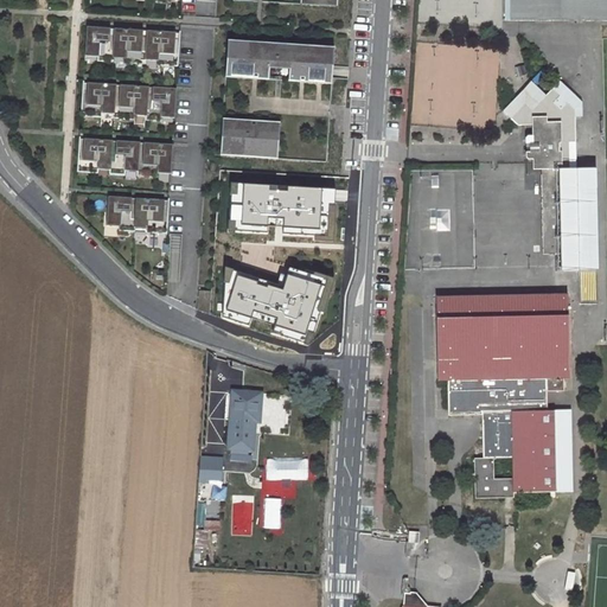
[(606,0),(505,0),(505,18),(502,18),(502,19),(606,20),(606,0)]
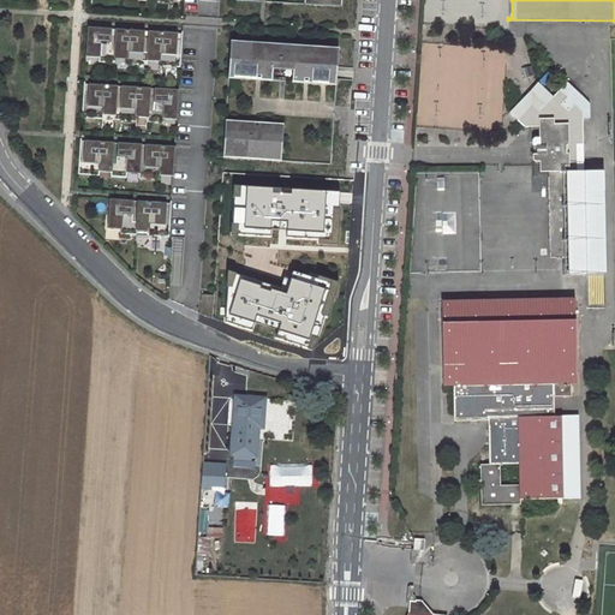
[(88,22),(87,52),(100,53),(99,57),(120,58),(120,54),(132,54),(132,59),(148,60),(149,55),(160,57),(160,61),(180,63),(183,34),(178,34),(178,28),(149,25),(148,33),(144,33),(145,25),(121,24),(121,31),(118,30),(118,24),(88,22)]
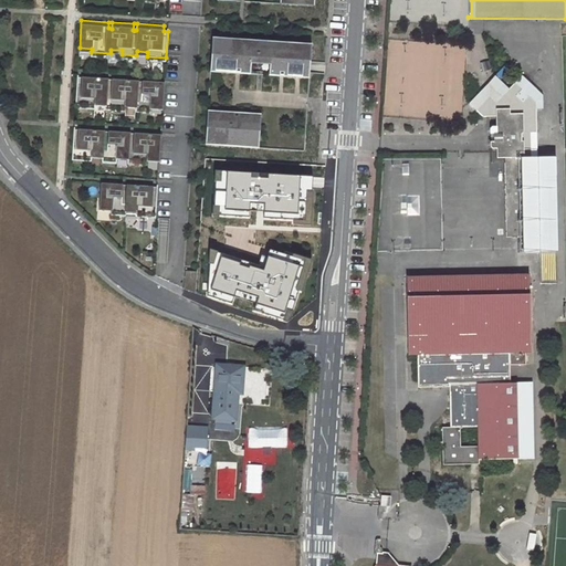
[(217,39),(215,73),(238,74),(250,75),(251,64),(251,59),(270,60),(269,65),(269,76),(282,77),(297,77),(303,79),(305,44),(217,39)]
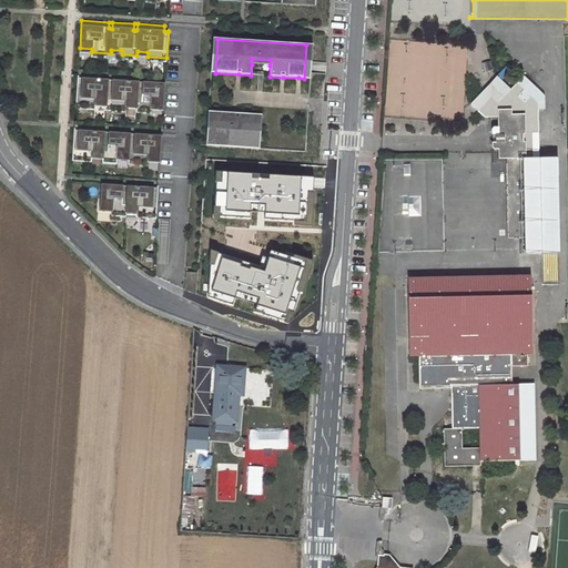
[(78,73),(77,100),(89,101),(88,105),(108,107),(108,102),(119,103),(119,107),(133,108),(134,104),(144,104),(144,109),(163,110),(165,84),(161,83),(161,78),(134,77),(133,82),(130,82),(131,77),(109,74),(109,81),(105,81),(105,74),(78,73)]
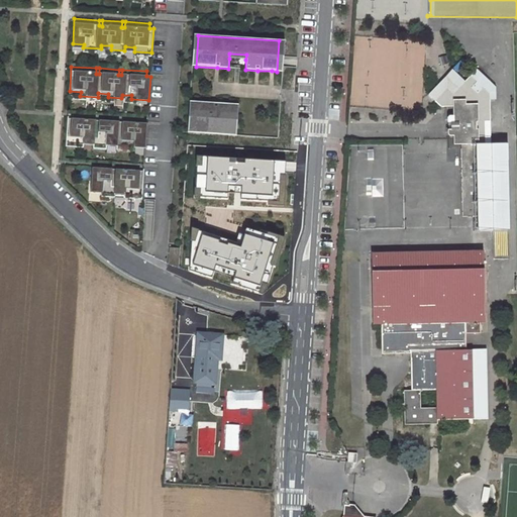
[(493,230),(491,143),(486,143),(485,120),(490,120),(490,97),(496,97),(496,86),(477,68),(466,81),(452,69),(428,94),(441,105),(453,105),(453,114),(449,114),(447,116),(448,133),(450,135),(454,135),(454,144),(461,144),(462,202),(472,202),(472,205),(469,205),(469,216),(480,215),(480,230),(493,230)]
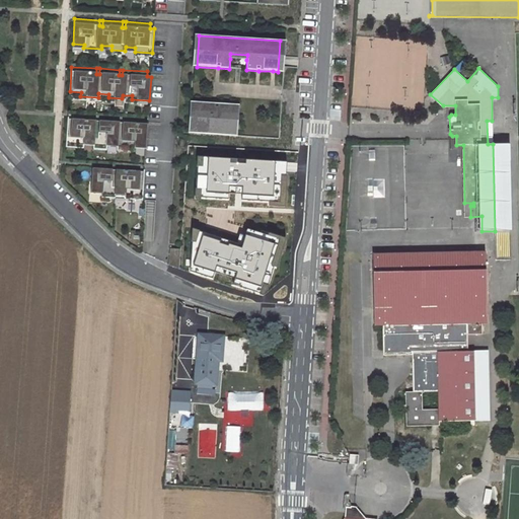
[(190,101),(188,133),(237,136),(239,105),(214,103),(191,102),(190,101)]
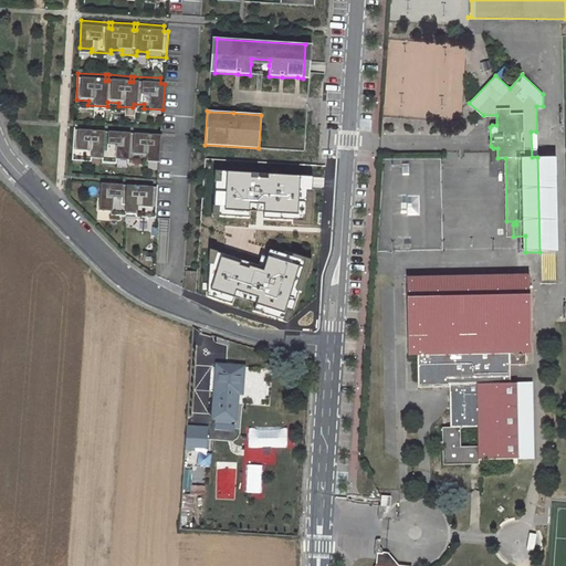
[(148,163),(159,164),(161,136),(134,134),(134,139),(130,139),(130,134),(108,133),(108,138),(105,138),(105,133),(74,130),(72,161),(92,163),(92,159),(103,159),(103,164),(117,165),(117,160),(128,161),(128,166),(147,167),(148,163)]
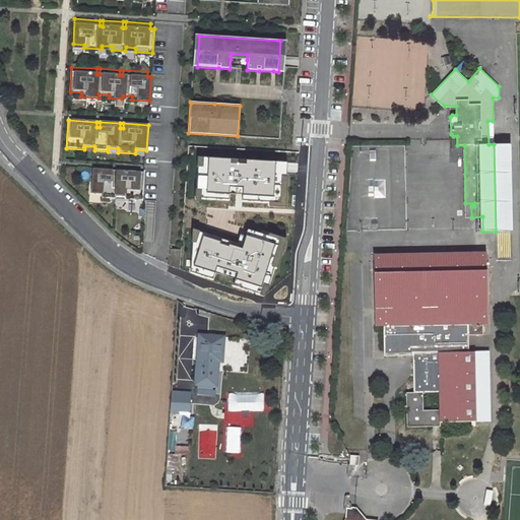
[(513,143),(494,144),(496,232),(513,232),(513,143)]
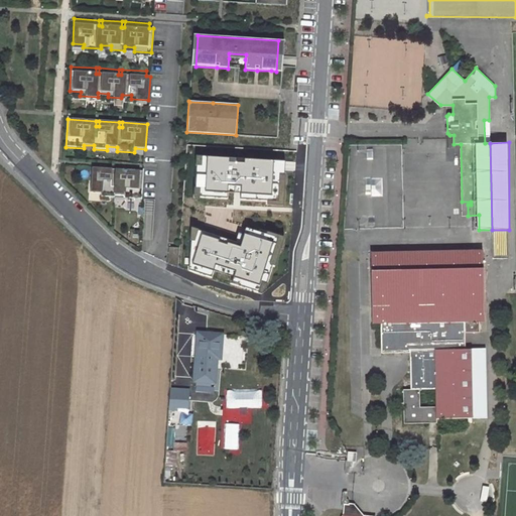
[(192,160),(205,161),(205,146),(192,146),(192,160)]
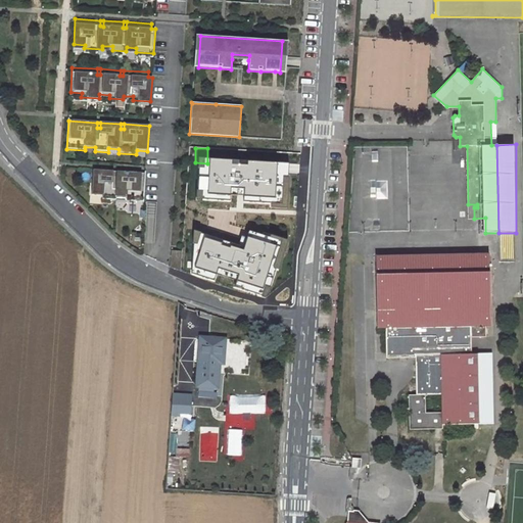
[(95,171),(93,195),(104,196),(104,200),(116,201),(116,197),(127,198),(127,201),(144,202),(145,179),(142,179),(142,174),(117,172),(116,177),(113,177),(114,172),(95,171)]
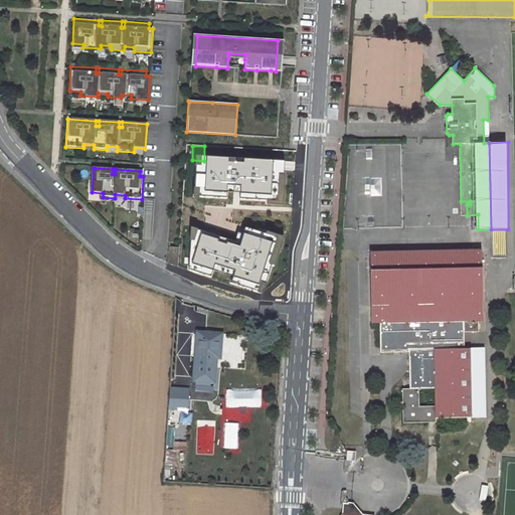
[(461,215),(467,215),(467,204),(470,204),(470,201),(461,201),(461,215)]
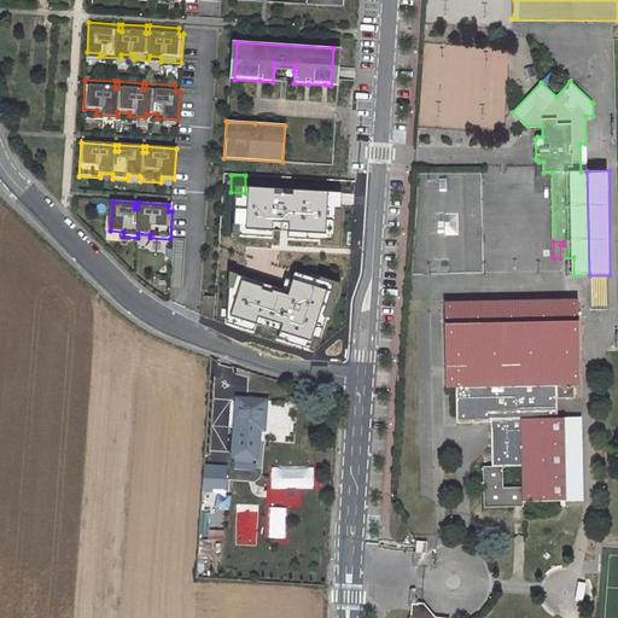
[(213,320),(214,296),(202,296),(200,315),(213,320)]
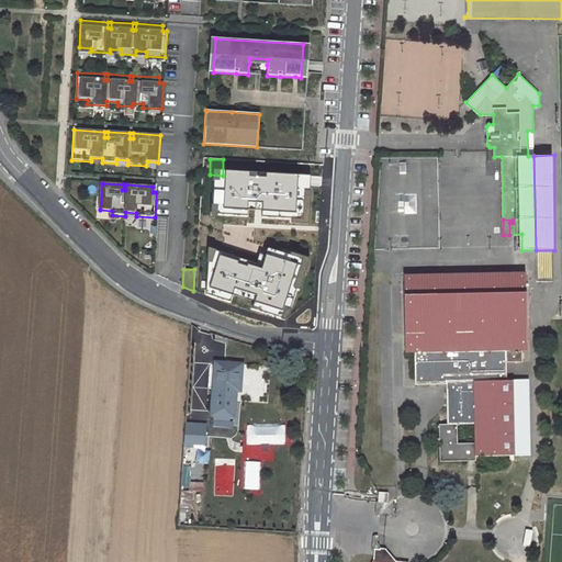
[(405,352),(415,352),(415,384),(446,384),(447,400),(447,424),(439,424),(440,461),(468,461),(474,461),(476,461),(476,457),(495,456),(515,456),(514,379),(507,380),(504,380),(503,373),(507,373),(506,362),(523,362),(523,350),(528,350),(527,272),(404,274),(405,352)]
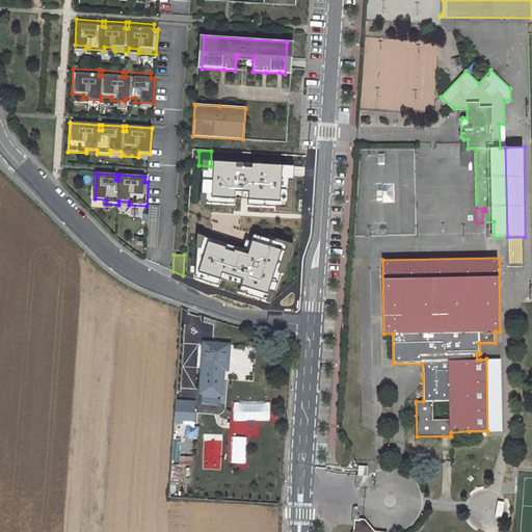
[(217,393),(219,365),(223,365),(224,343),(205,342),(203,363),(197,362),(196,392),(217,393)]
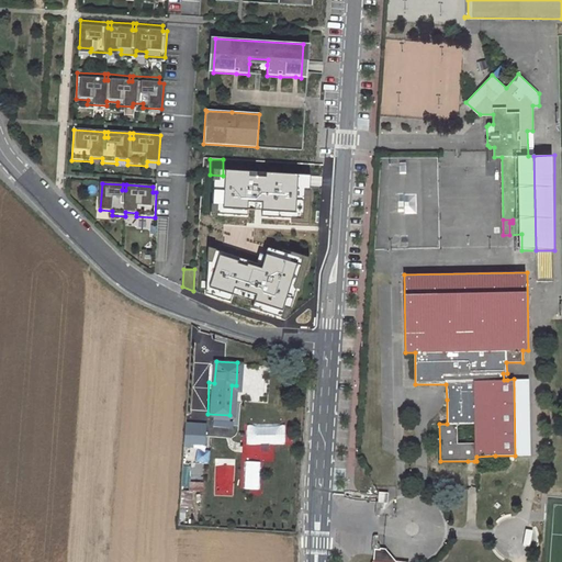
[(192,433),(205,435),(208,419),(188,416),(184,446),(191,447),(192,439),(192,433)]
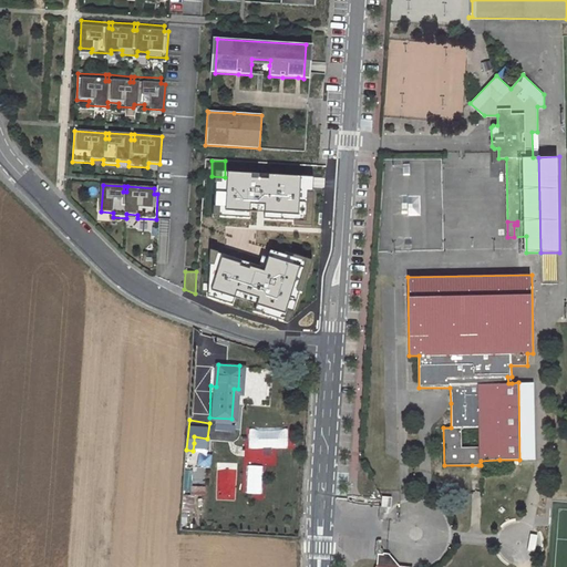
[(214,465),(214,452),(186,452),(186,465),(214,465)]
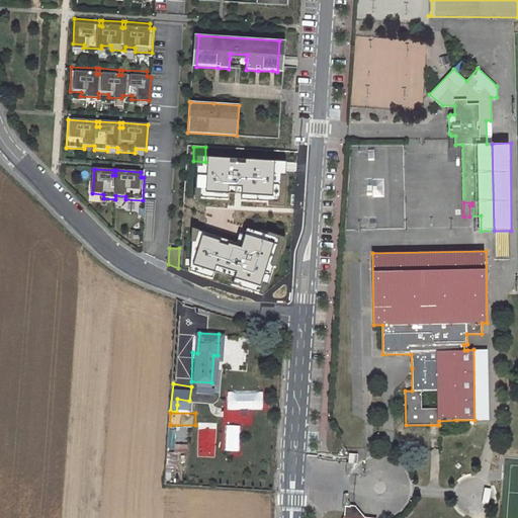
[(350,453),(349,462),(350,463),(349,465),(353,466),(354,462),(357,463),(358,454),(350,453)]
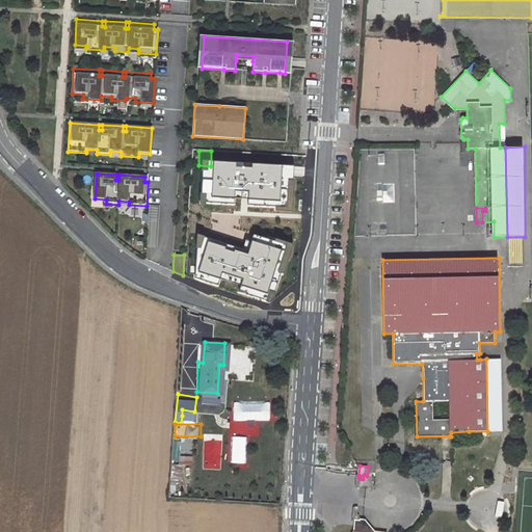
[(361,515),(355,515),(354,531),(386,531),(387,531),(376,531),(366,520),(361,519),(361,515)]
